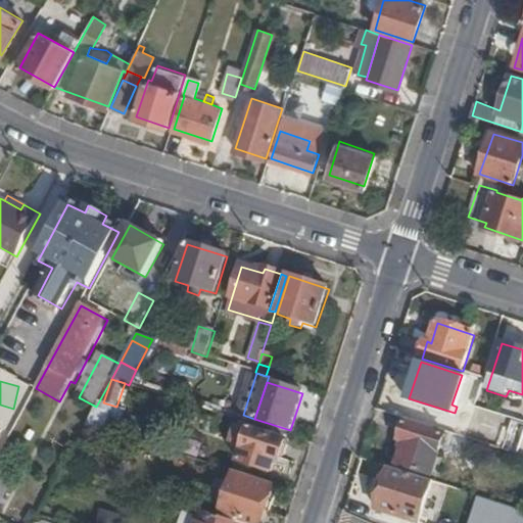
[(107,419),(93,414),(87,426),(102,431),(107,419)]
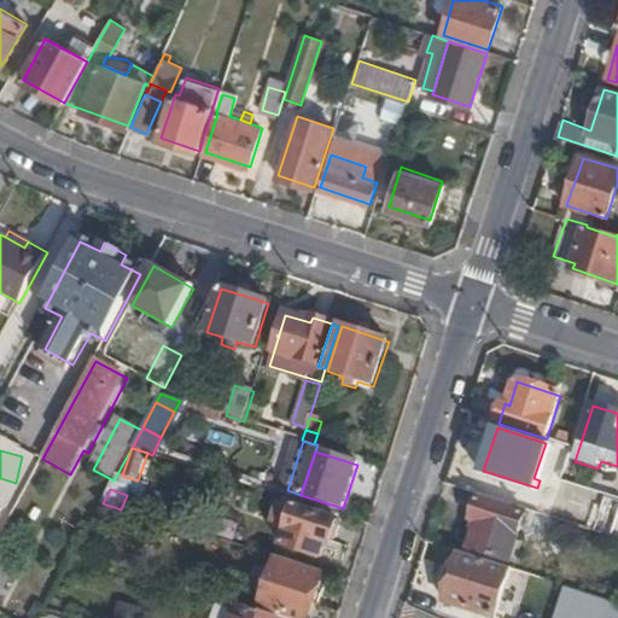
[(471,551),(511,564),(526,514),(481,499),(473,522),(481,524),(471,551)]
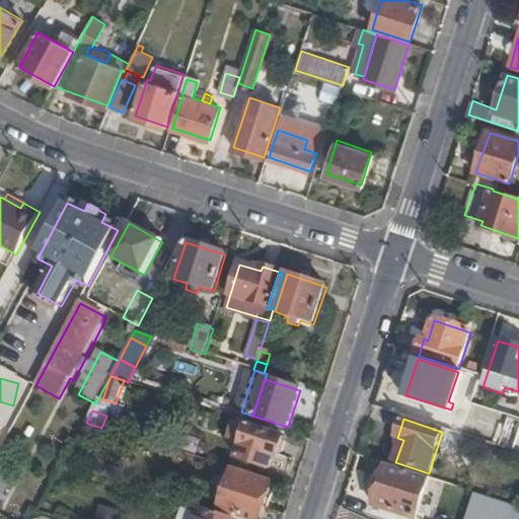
[(518,421),(511,419),(501,447),(516,452),(518,442),(518,421)]
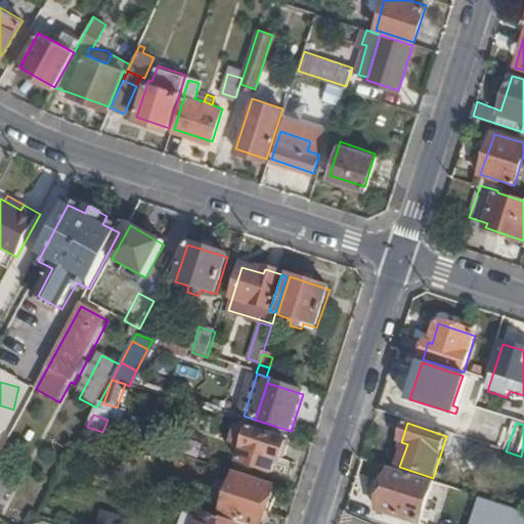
[(281,461),(288,443),(238,427),(232,446),(245,449),(239,463),(272,474),(277,460),(281,461)]
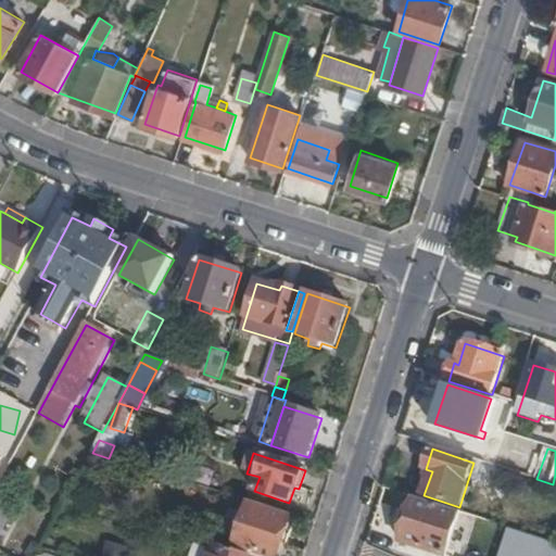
[(446,555),(460,515),(415,500),(402,542),(445,555),(446,555)]
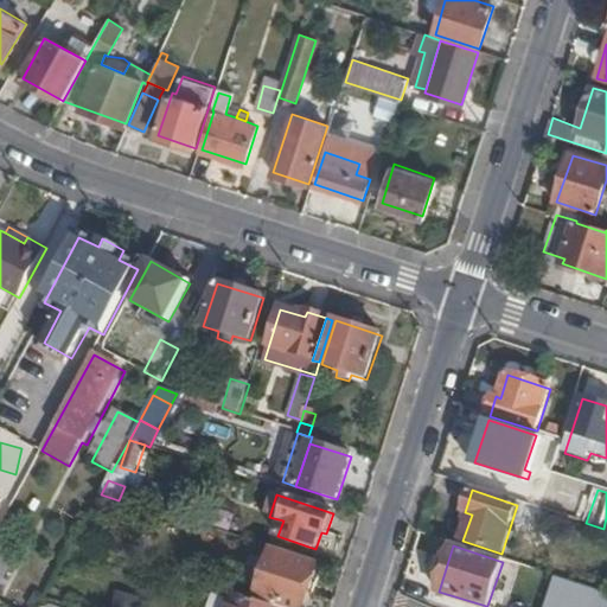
[(276,606),(333,606),(334,604),(314,598),(311,606),(306,606),(302,606),(317,563),(273,549),(255,600),(276,606)]
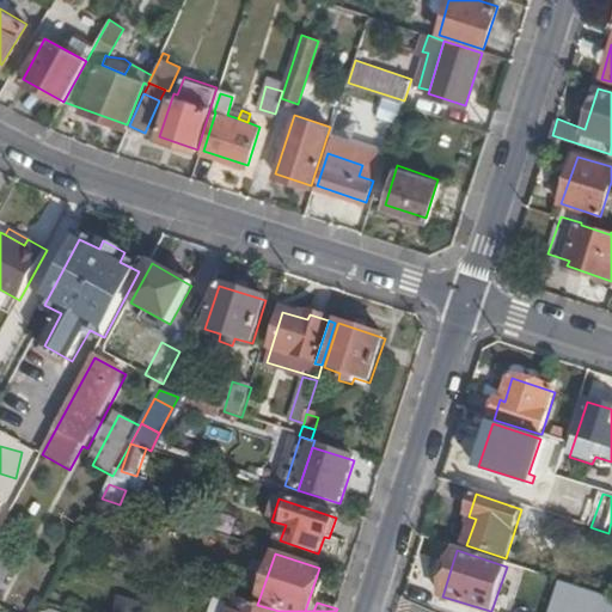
[(0,563),(0,595),(13,571),(0,563)]
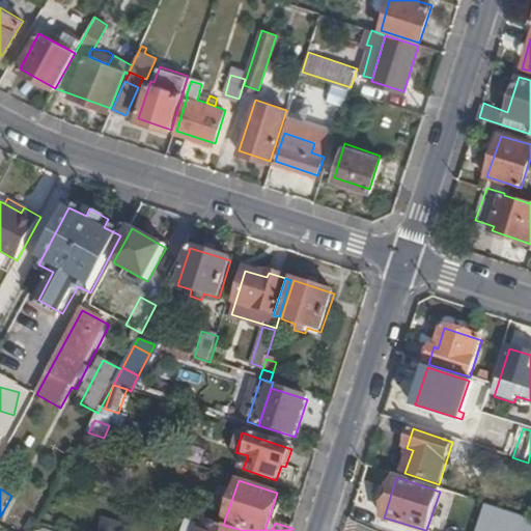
[(530,530),(530,518),(484,502),(475,530),(530,530)]
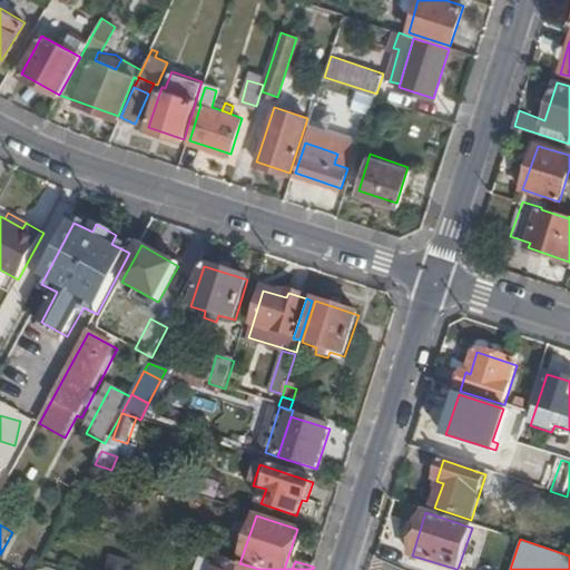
[(45,561),(56,568),(65,551),(53,544),(45,561)]
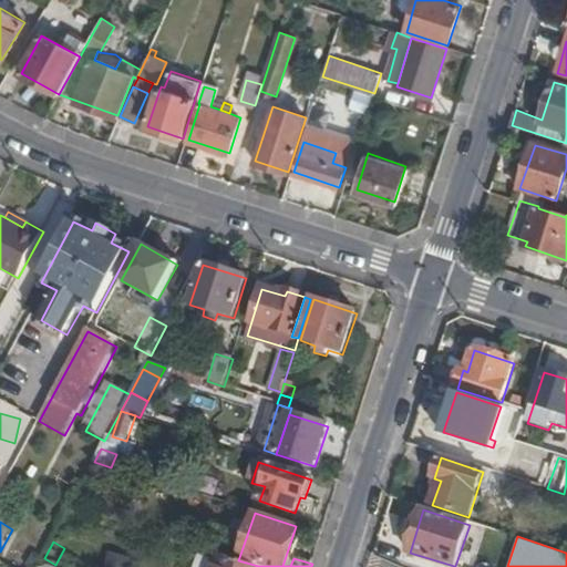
[(214,566),(218,554),(207,550),(200,566),(214,566)]
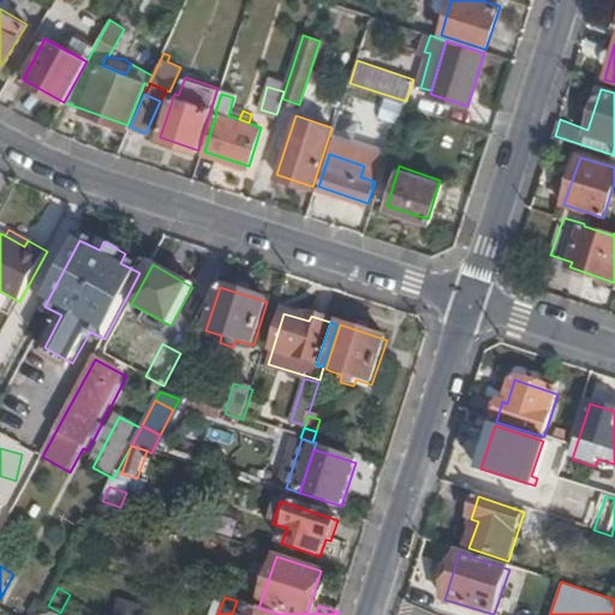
[(120,601),(115,614),(139,614),(143,607),(120,601)]
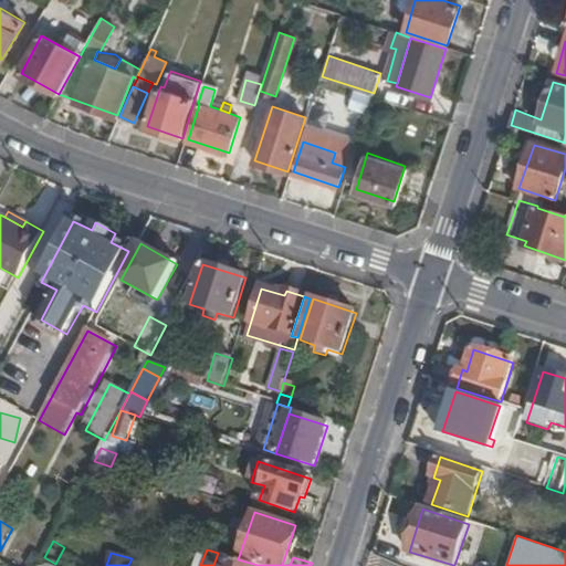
[(213,565),(258,565),(238,559),(218,553),(213,565)]
